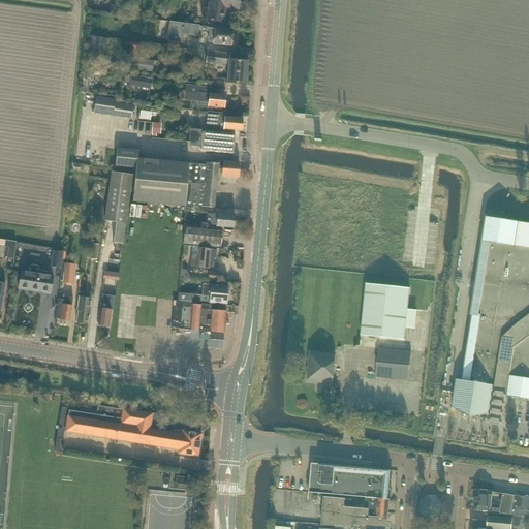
[(209,0),(209,8),(206,8),(204,8),(203,10),(201,11),(201,13),(201,16),(203,18),(205,19),(207,19),(207,21),(222,23),(224,7),(238,9),(239,7),(241,8),(242,3),(239,3),(239,0),(209,0)]
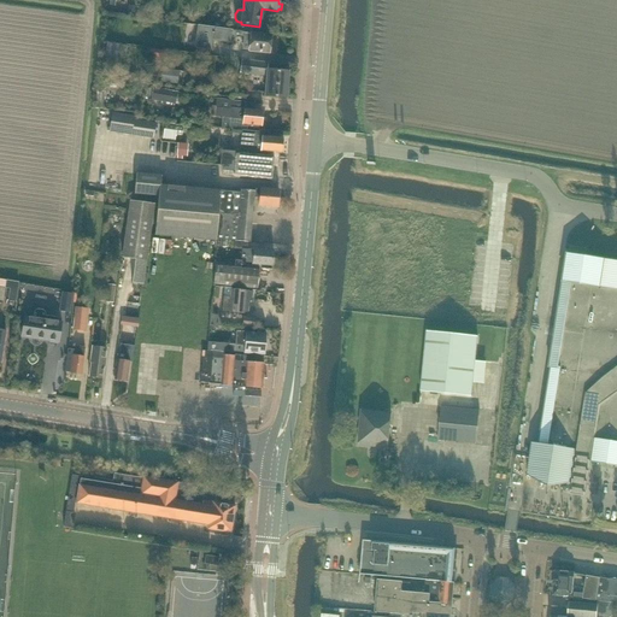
[(245,33),(210,28),(198,25),(195,47),(212,50),(213,42),(230,43),(230,36),(244,37),(244,46),(250,47),(250,51),(269,53),(270,36),(251,34),(245,34),(245,33)]
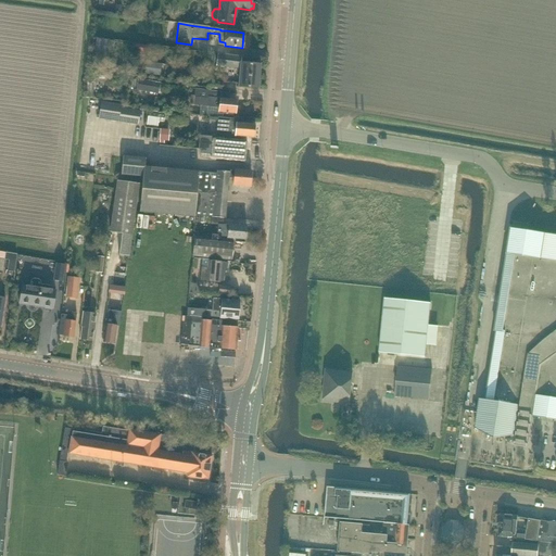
[(147,53),(148,46),(133,43),(131,51),(147,53)]
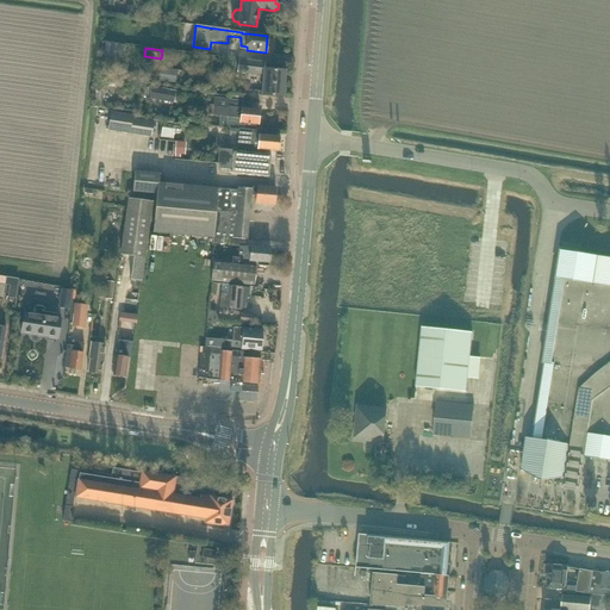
[(265,69),(265,62),(238,61),(238,72),(263,74),(262,95),(284,97),(285,72),(265,69)]
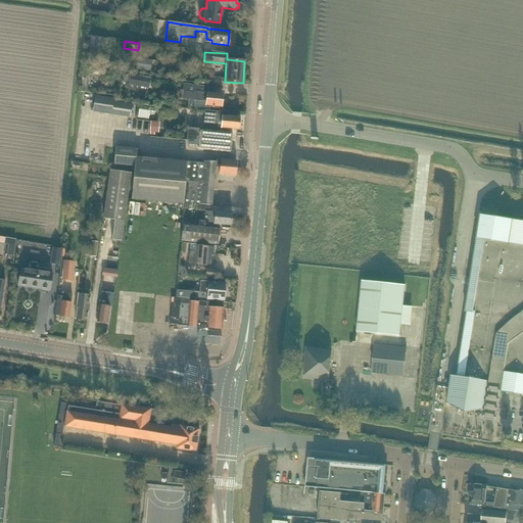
[(138,59),(137,69),(150,70),(151,60),(138,59)]
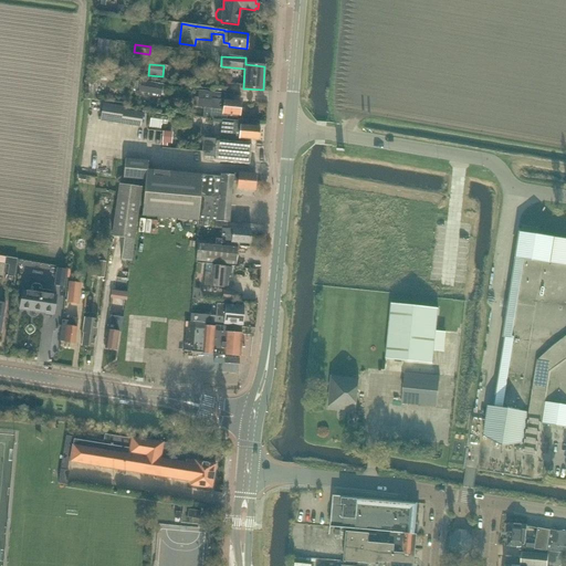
[(97,73),(97,72),(91,71),(90,72),(87,98),(94,100),(97,73)]
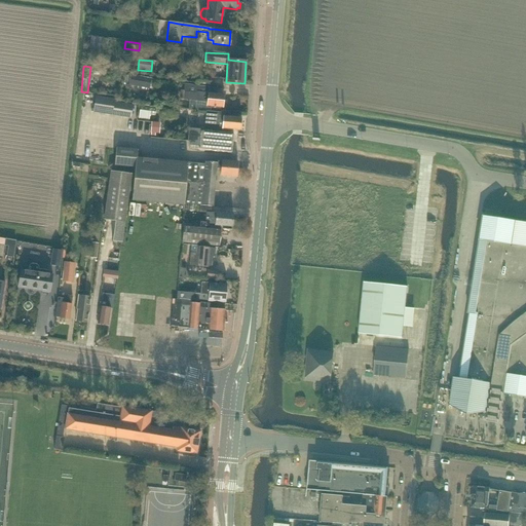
[(151,78),(130,75),(130,77),(129,81),(128,85),(149,88),(151,78)]
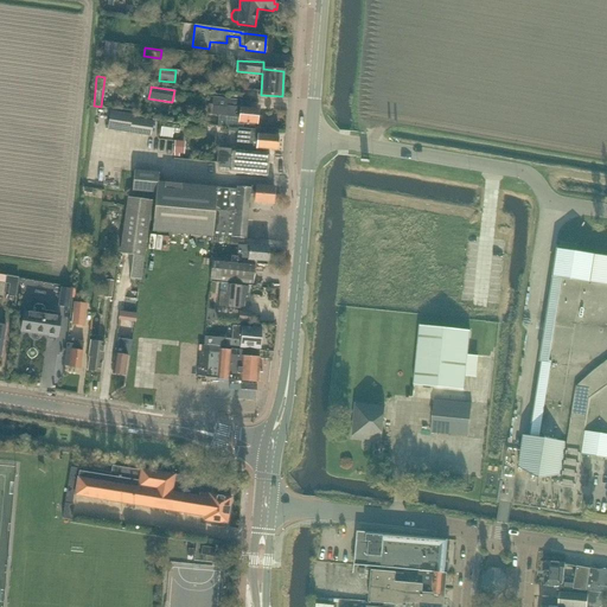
[(213,97),(211,114),(240,117),(238,122),(256,125),(257,122),(259,122),(259,116),(257,116),(259,110),(248,109),(249,102),(242,101),(213,97)]
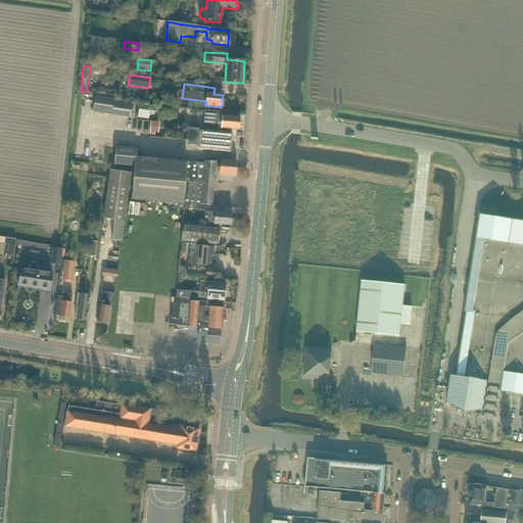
[(113,101),(113,98),(95,96),(93,111),(130,117),(132,104),(113,101)]
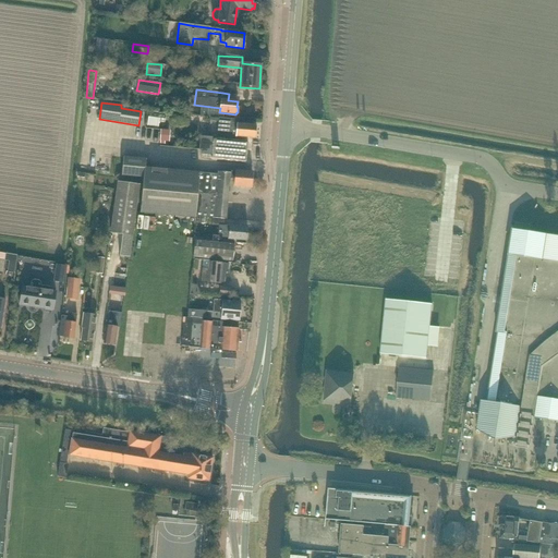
[(185,125),(186,112),(172,111),(171,124),(185,125)]
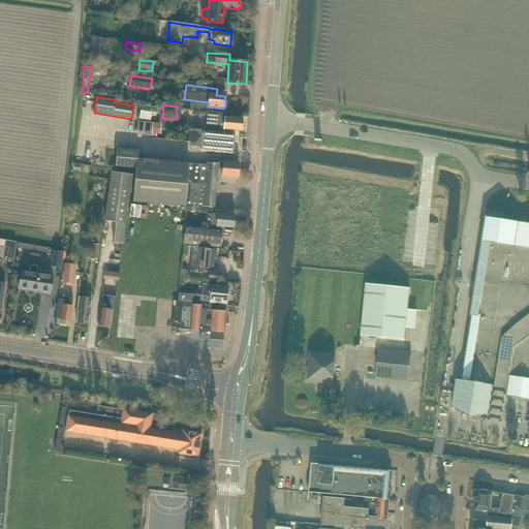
[(144,117),(154,118),(156,109),(146,107),(144,117)]
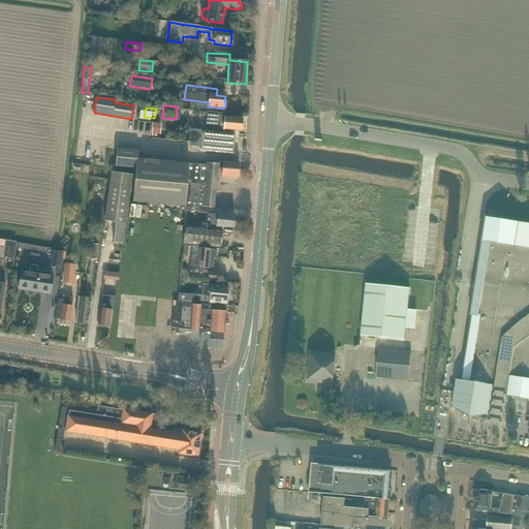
[(224,114),(223,114),(208,112),(206,127),(242,130),(243,119),(224,118),(224,114)]
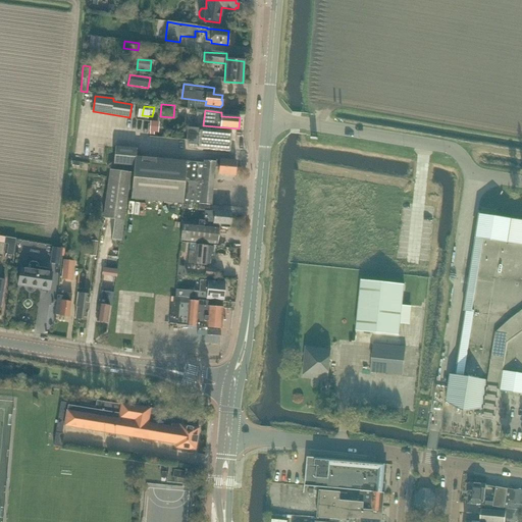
[(188,128),(187,140),(189,141),(189,144),(195,145),(198,145),(199,131),(199,129),(196,128),(188,128)]
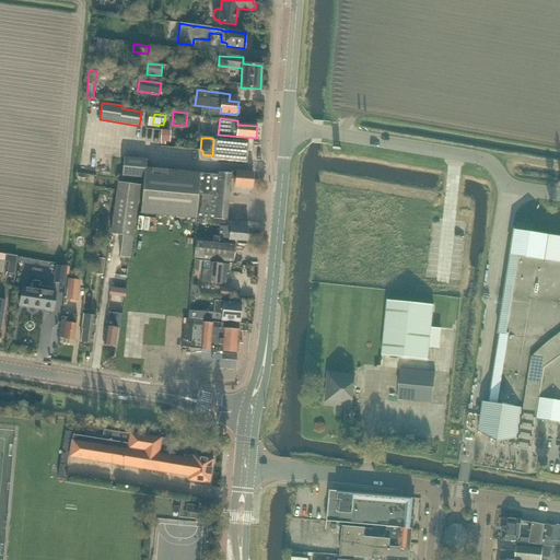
[(249,142),(247,140),(216,138),(213,139),(213,140),(212,155),(212,158),(213,160),(246,163),(247,161),(249,142)]
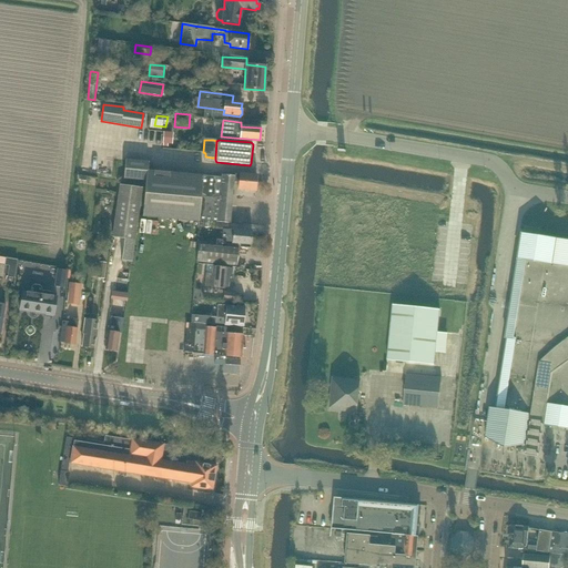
[(229,222),(230,222),(232,195),(233,195),(234,190),(232,190),(233,182),(239,182),(237,189),(255,191),(256,175),(239,174),(233,174),(233,175),(222,174),(222,178),(148,171),(149,162),(125,160),(123,179),(145,181),(142,216),(201,222),(201,220),(216,221),(229,222)]
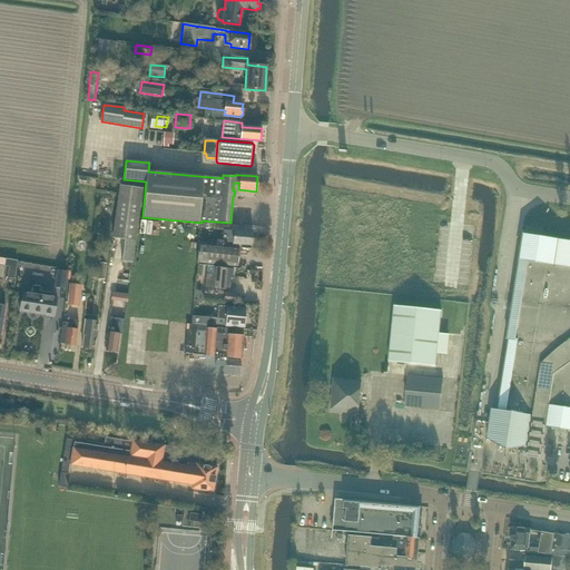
[(131,263),(143,188),(120,185),(112,238),(125,239),(123,262),(131,263)]
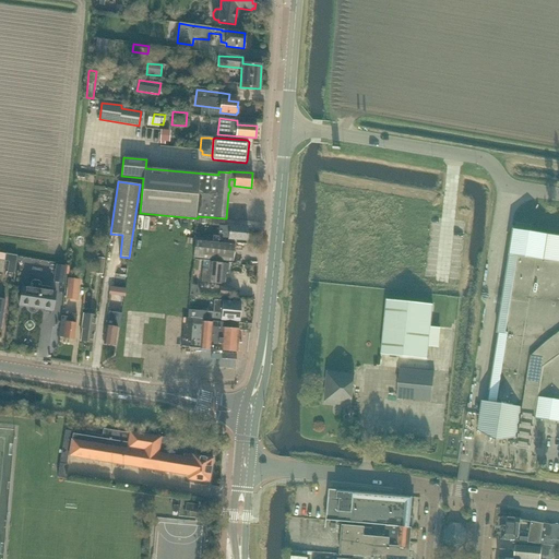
[(225,218),(213,217),(212,225),(223,226),(222,239),(247,241),(248,228),(224,226),(225,218)]
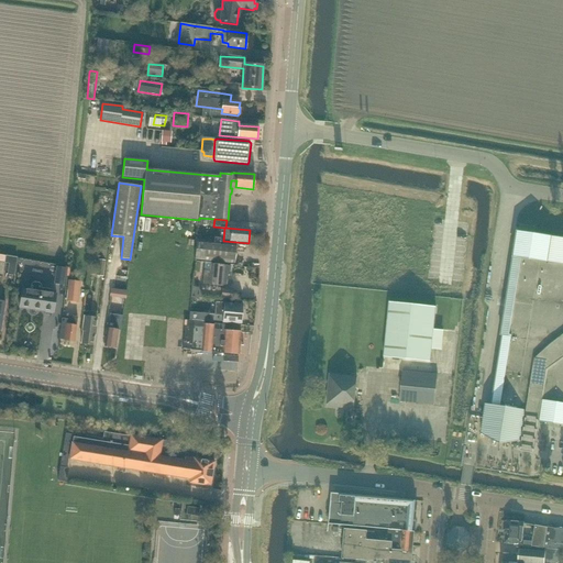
[(562,238),(518,231),(501,335),(503,335),(492,405),(486,405),(482,434),(501,438),(523,441),(526,429),(531,430),(538,430),(538,426),(539,421),(562,424),(562,238)]
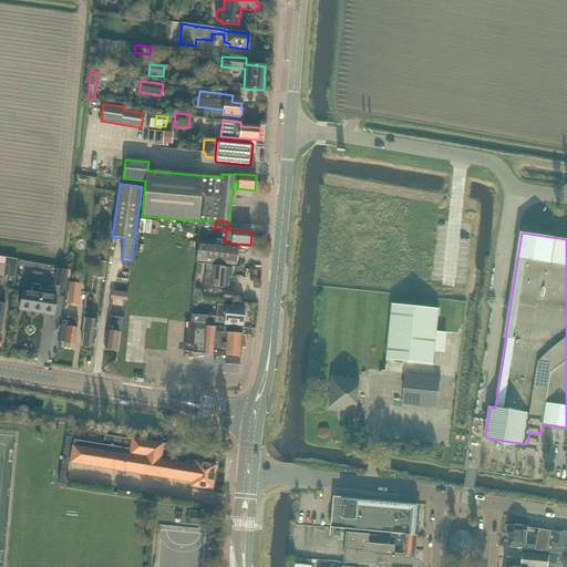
[(206,243),(207,237),(198,236),(196,260),(236,265),(238,246),(220,244),(222,239),(216,239),(215,243),(206,243)]
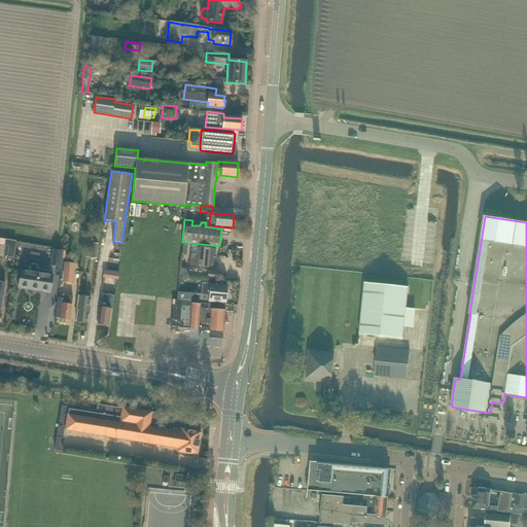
[(13,257),(15,242),(5,240),(4,246),(8,247),(7,256),(13,257)]
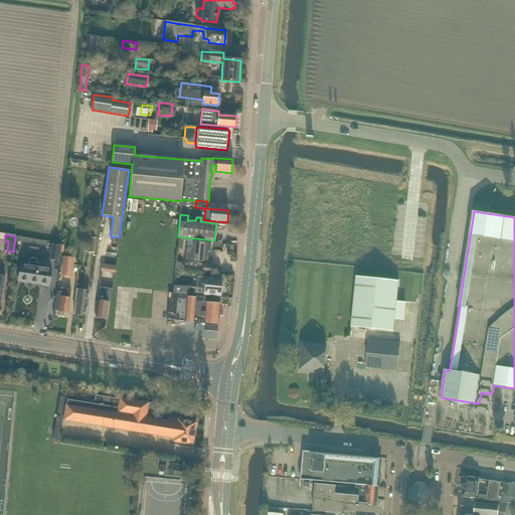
[(187,247),(185,260),(203,262),(207,262),(208,251),(210,251),(211,243),(193,241),(192,248),(187,247)]
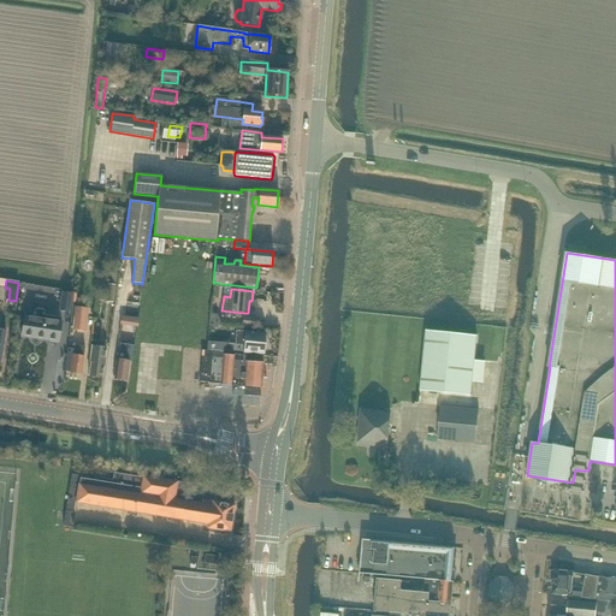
[(70,312),(72,294),(61,291),(59,311),(70,312)]
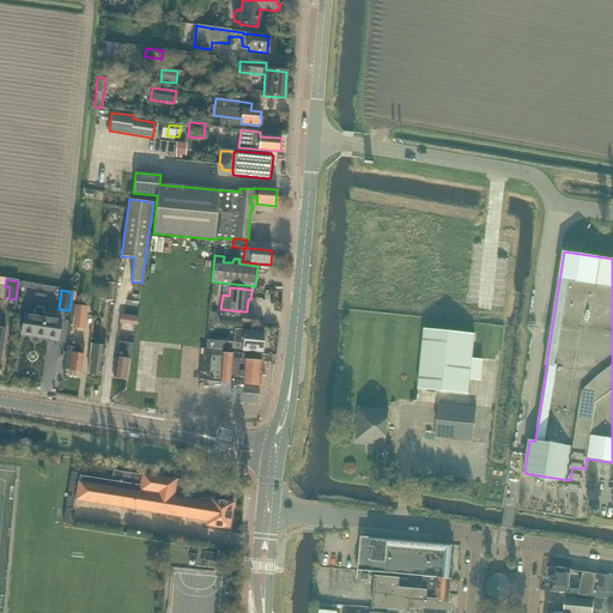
[(74,305),(72,328),(85,329),(87,307),(74,305)]
